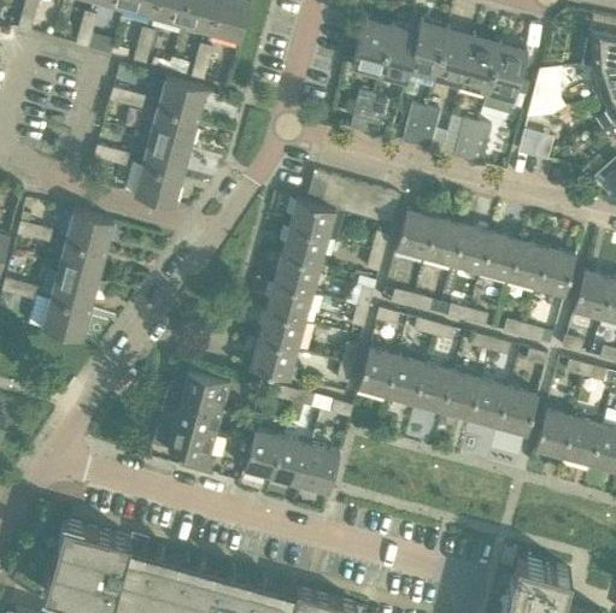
[(36,15),(39,0),(24,0),(23,11),(36,15)]
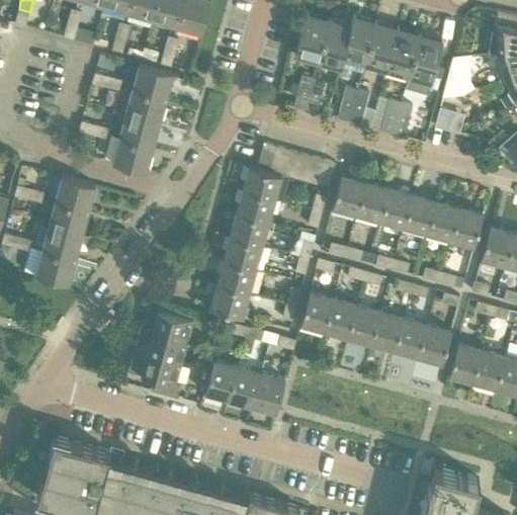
[(127,11),(131,0),(104,0),(103,5),(127,11)]
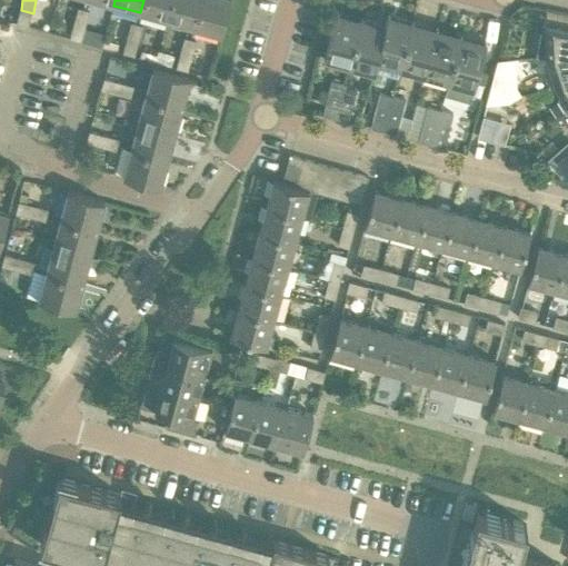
[(167,20),(172,0),(143,0),(140,12),(167,20)]
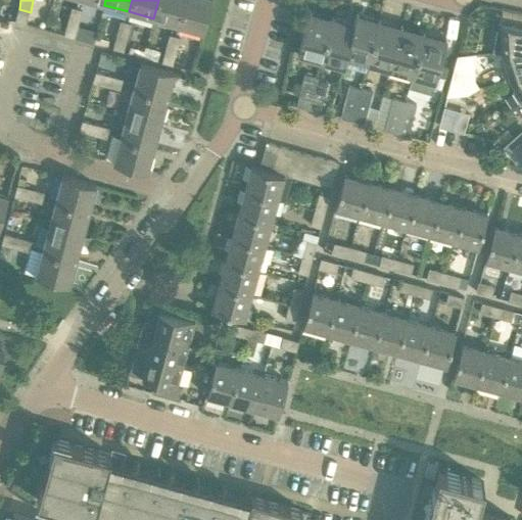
[(178,25),(184,0),(158,0),(153,18),(178,25)]
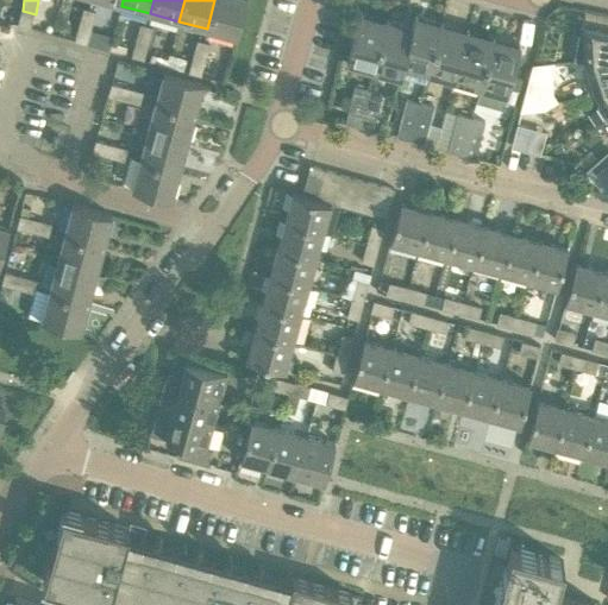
[(237,37),(246,0),(214,0),(207,29),(237,37)]
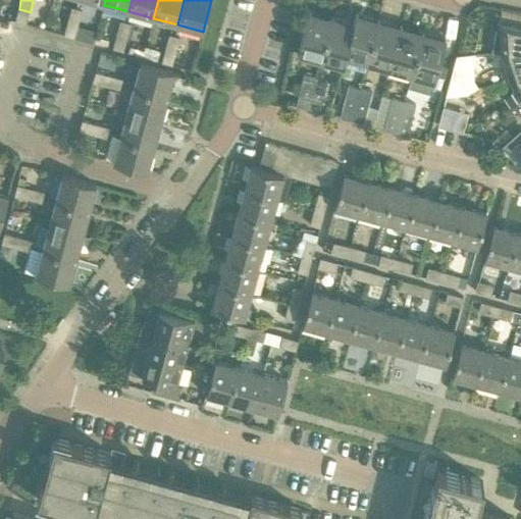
[(27,27),(31,12),(19,9),(15,23),(27,27)]
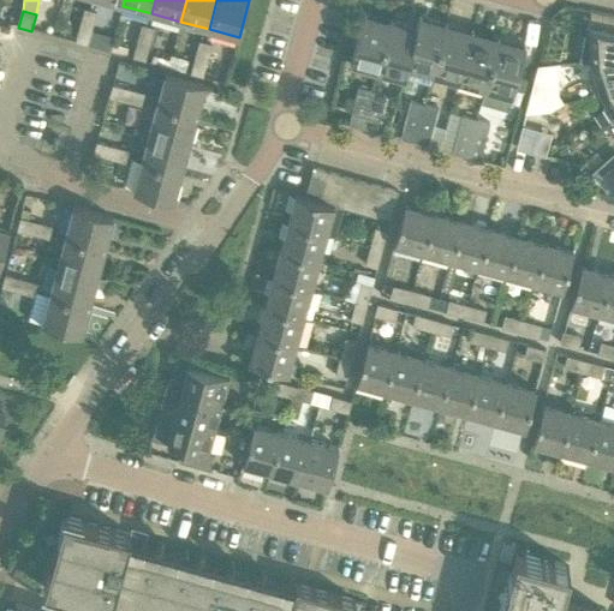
[(84,11),(79,27),(91,30),(91,28),(96,13),(84,11)]
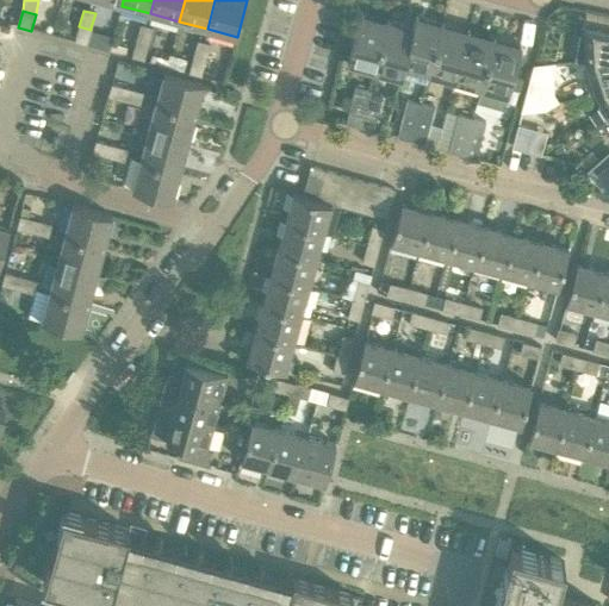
[(582,29),(576,63),(586,63),(595,63),(595,62),(608,60),(608,17),(585,13),(582,29)]
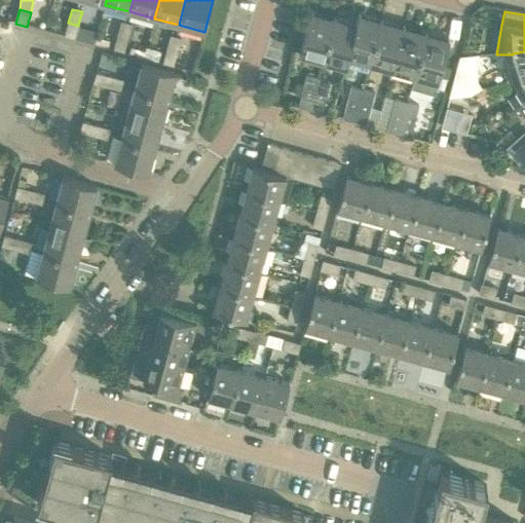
[(310,16),(300,53),(324,60),(334,24),(310,16)]
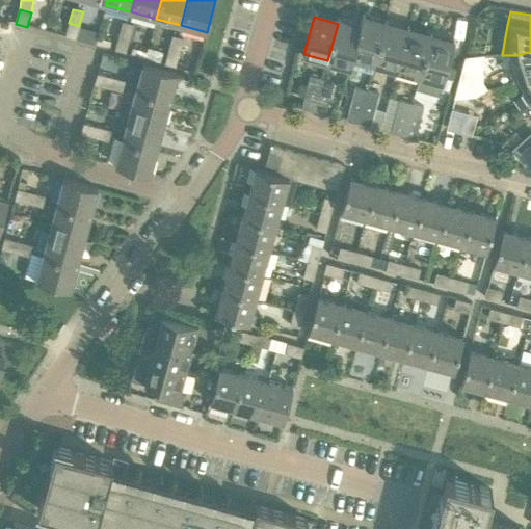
[(353,57),(351,67),(372,73),(375,63),(386,26),(362,20),(359,29),(361,30),(352,57),(353,57)]
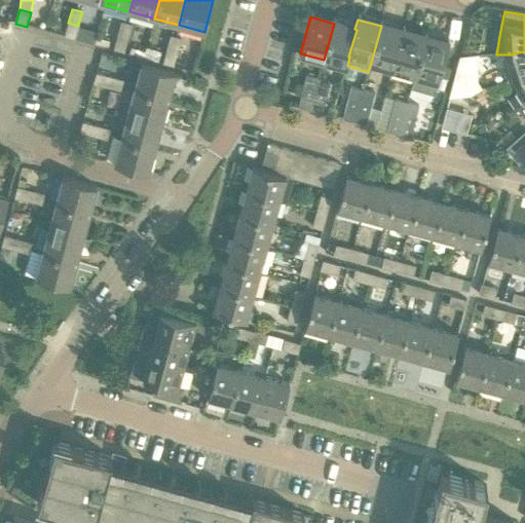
[(68,23),(65,37),(74,40),(77,28),(78,26),(68,23)]
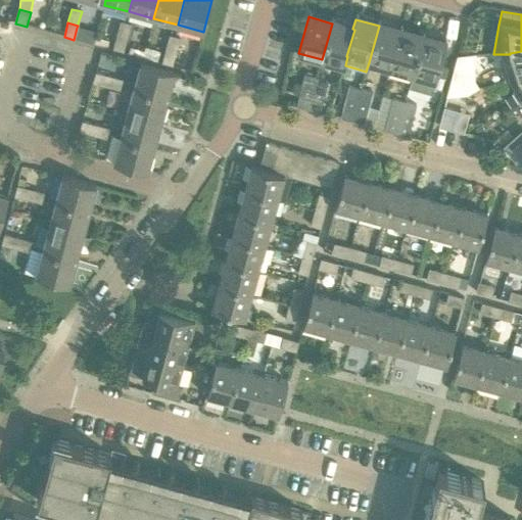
[(127,39),(131,26),(121,22),(116,36),(127,39)]
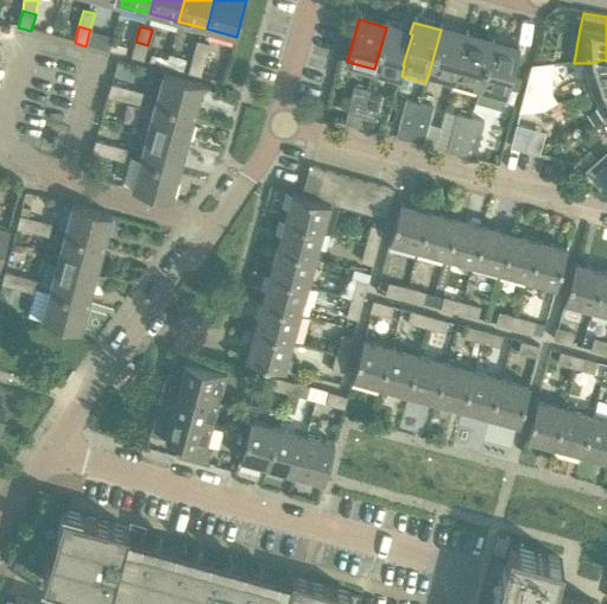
[(386,27),(374,69),(402,77),(402,76),(404,65),(403,65),(412,35),(410,33),(386,27)]
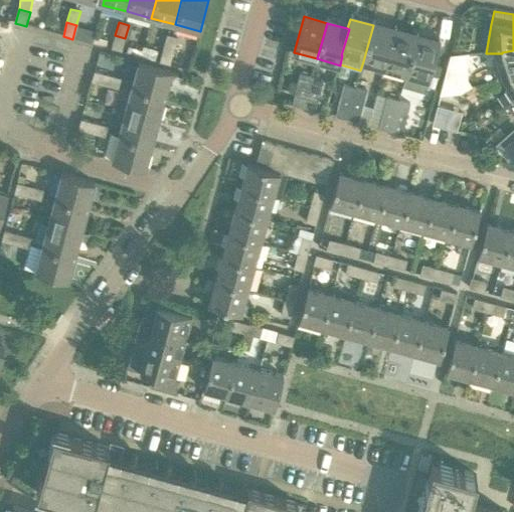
[(373,25),(363,61),(384,66),(394,31),(373,25)]
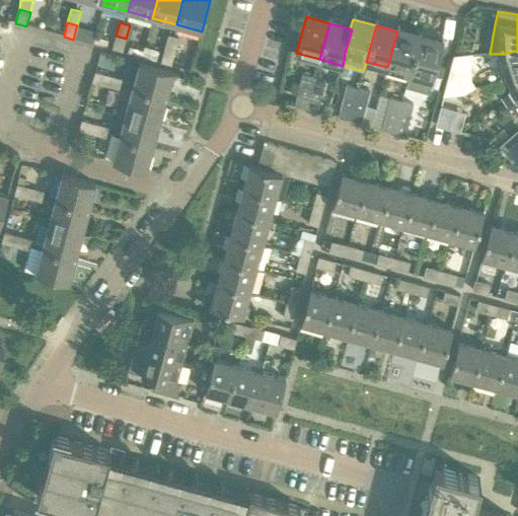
[(397,31),(387,67),(410,73),(420,38),(397,31)]
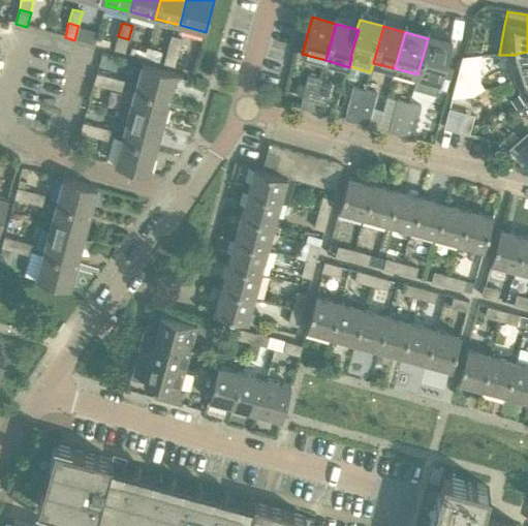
[(417,74),(413,91),(437,97),(452,44),(452,41),(429,34),(428,38),(417,74)]
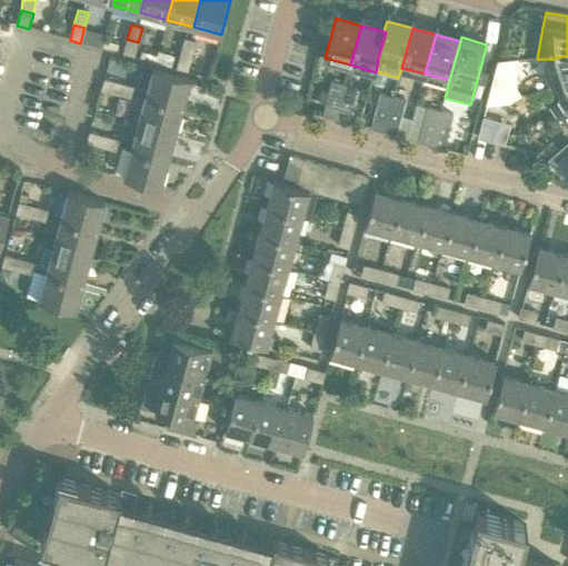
[(135,58),(138,42),(127,39),(123,55),(135,58)]
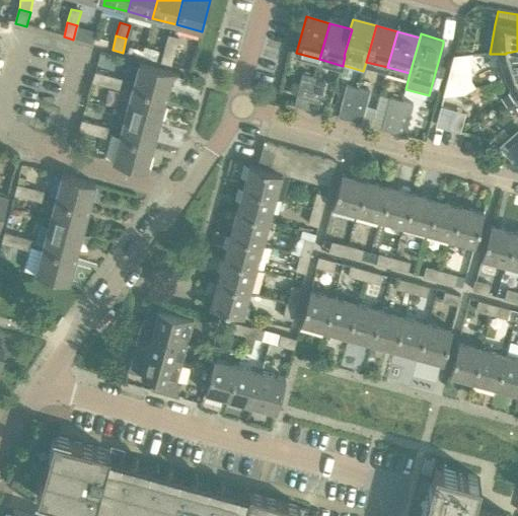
[(174,52),(178,39),(167,35),(164,49),(174,52)]
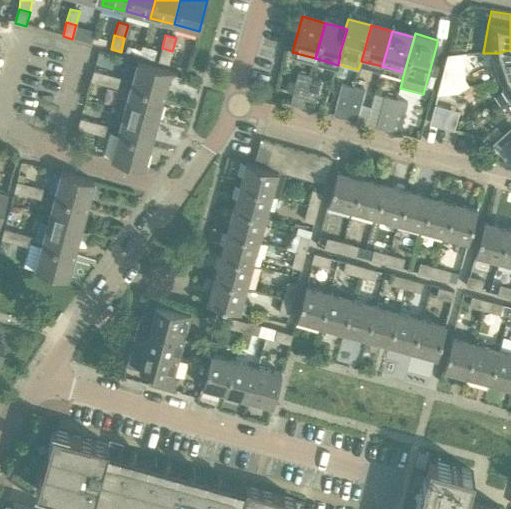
[(168,64),(172,51),(162,48),(158,62),(168,64)]
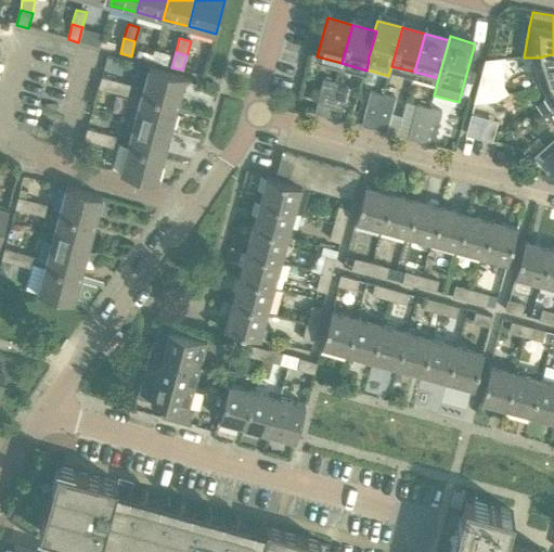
[(536,62),(531,65),(531,80),(535,81),(536,87),(542,85),(550,82),(553,80),(553,54),(541,56),(541,58),(533,58),(536,62)]
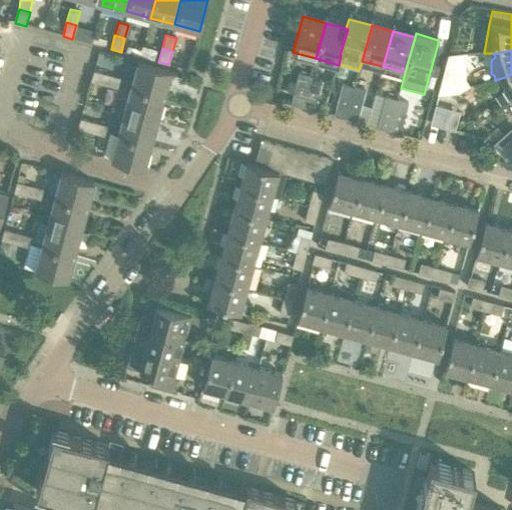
[(164,96),(171,71),(138,62),(131,87),(164,96)]
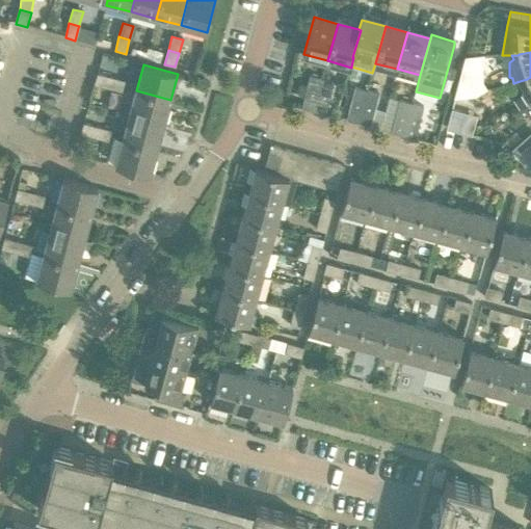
[(108,89),(111,79),(98,76),(95,86),(108,89)]
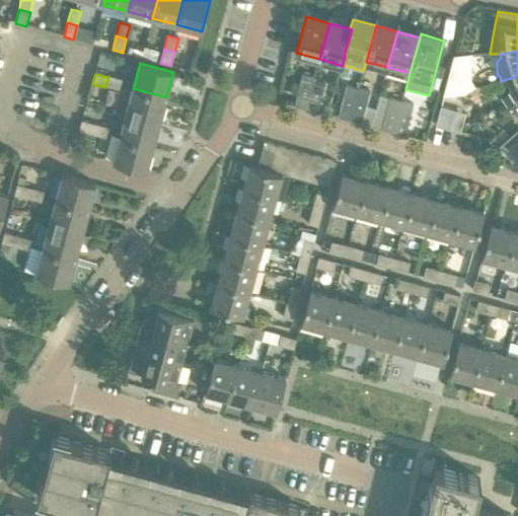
[(305,109),(313,78),(302,75),(294,106),(305,109)]
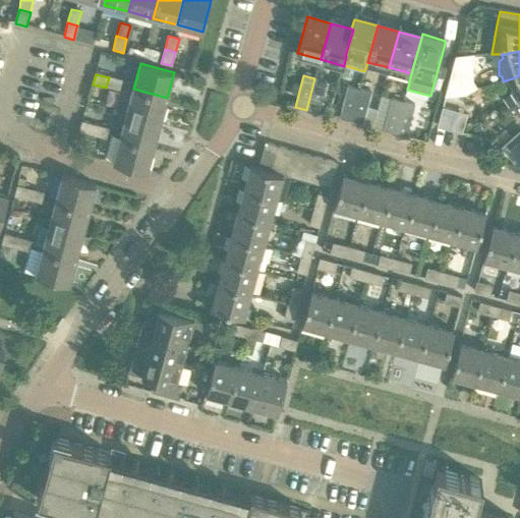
[(516,77),(509,79),(513,85),(511,95),(518,106),(519,105),(519,75),(516,77)]
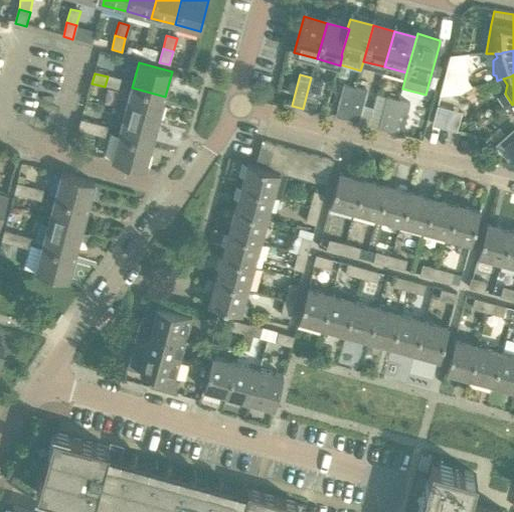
[(119,90),(121,79),(108,76),(105,87),(119,90)]
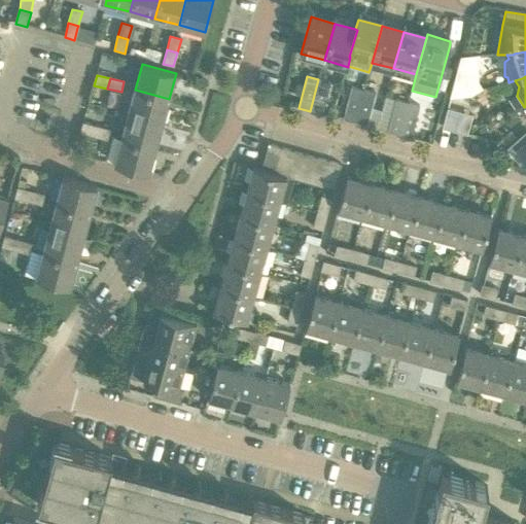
[(322,114),(330,82),(318,79),(310,111),(322,114)]
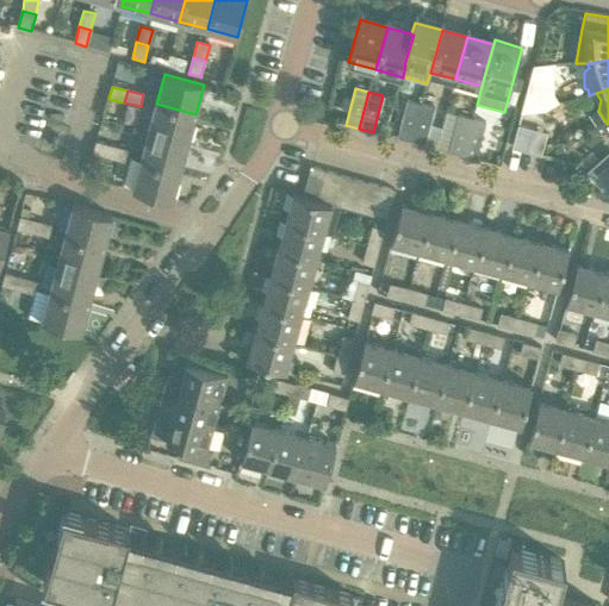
[(507,106),(515,108),(516,108),(519,98),(520,95),(519,95),(509,93),(507,106)]
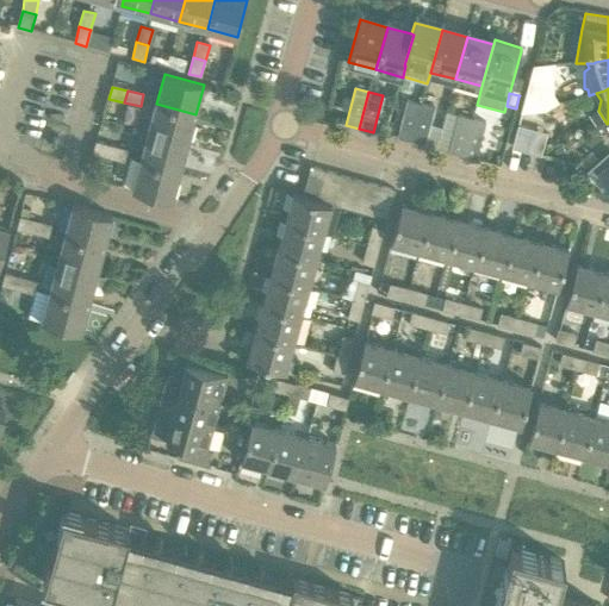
[(545,112),(552,108),(558,104),(553,95),(540,102),(545,112)]
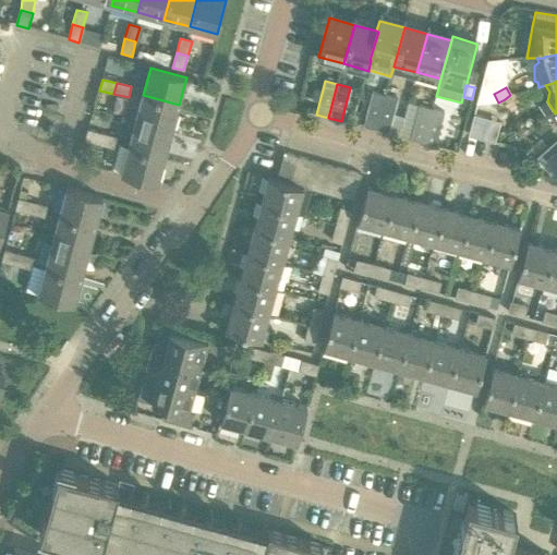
[(376,131),(385,97),(372,94),(363,128),(376,131)]
